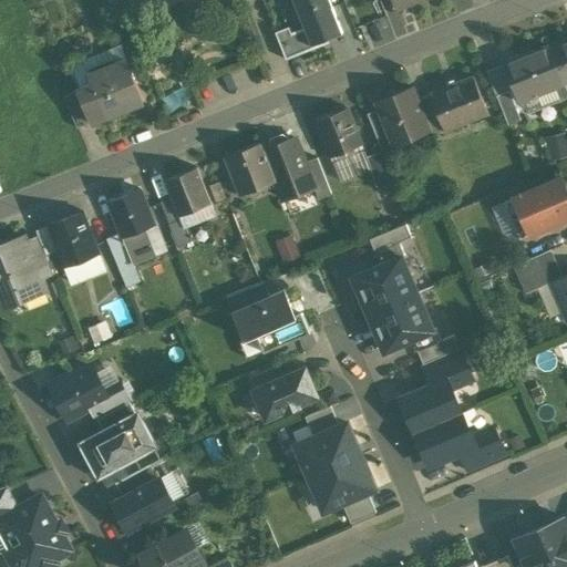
[(291,33),(300,54),(330,42),(329,40),(342,34),(329,0),(292,0),(305,28),(291,33)]
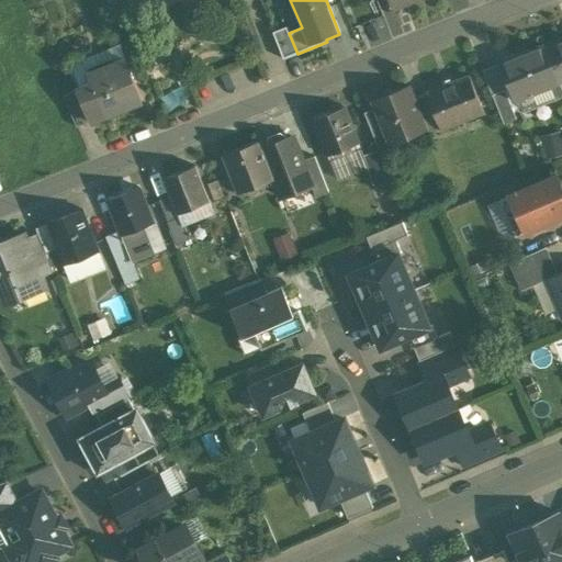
[(287,26),(273,33),(279,46),(284,60),(298,54),(289,33),(287,26)]
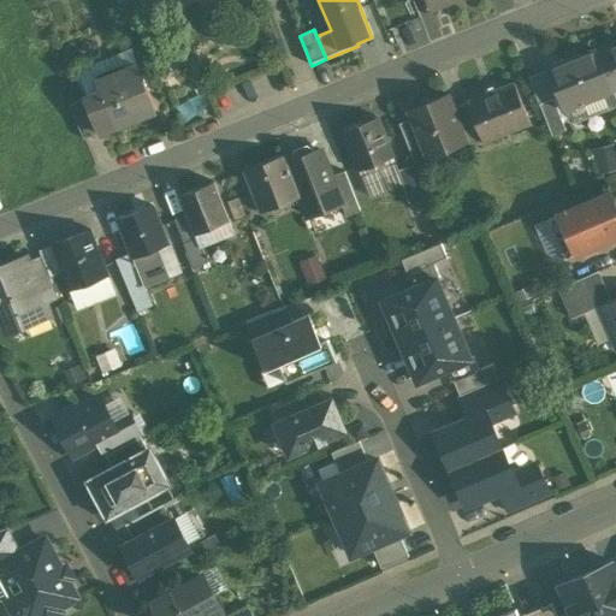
[(615,42),(597,51),(612,90),(615,89),(615,42)]
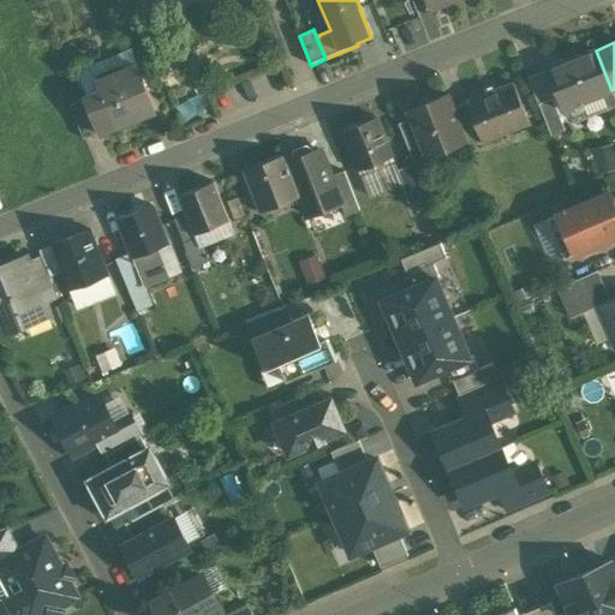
[(75,72),(84,99),(101,93),(97,83),(138,66),(131,49),(75,72)]
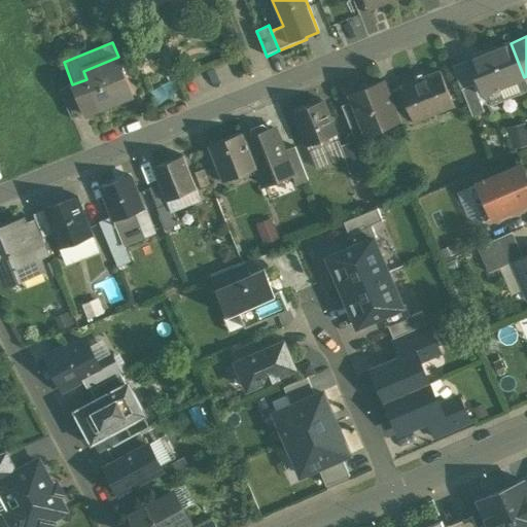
[(511,43),(468,60),(482,95),(524,77),(511,43)]
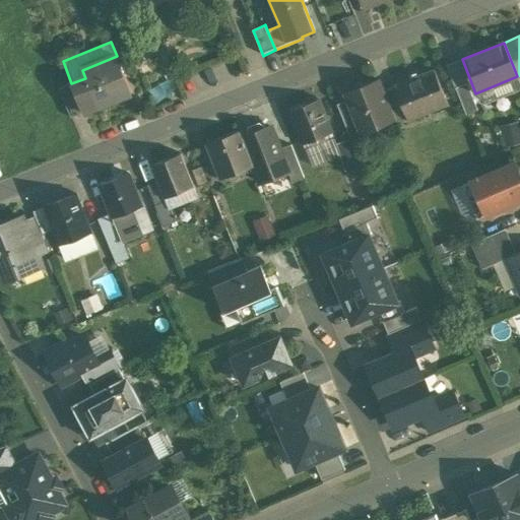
[(117,56),(82,70),(85,78),(71,83),(83,113),(132,93),(117,56)]
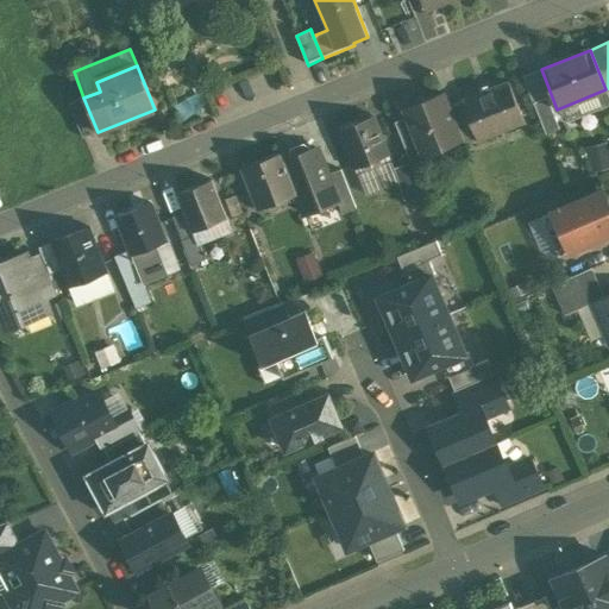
[(509,82),(462,100),(462,101),(478,142),(525,123),(509,82)]
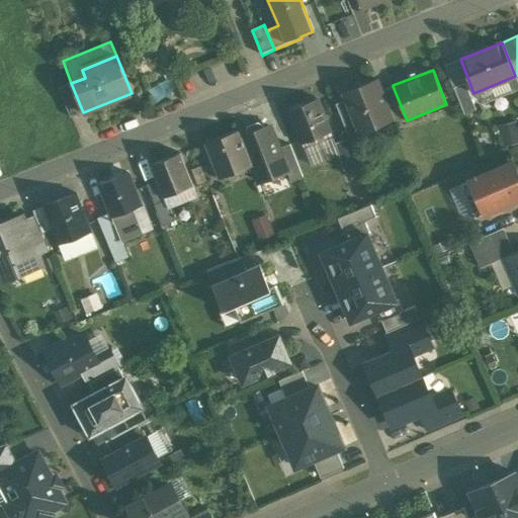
[(376,79),(344,92),(347,99),(360,134),(393,120),(380,90),(376,79)]
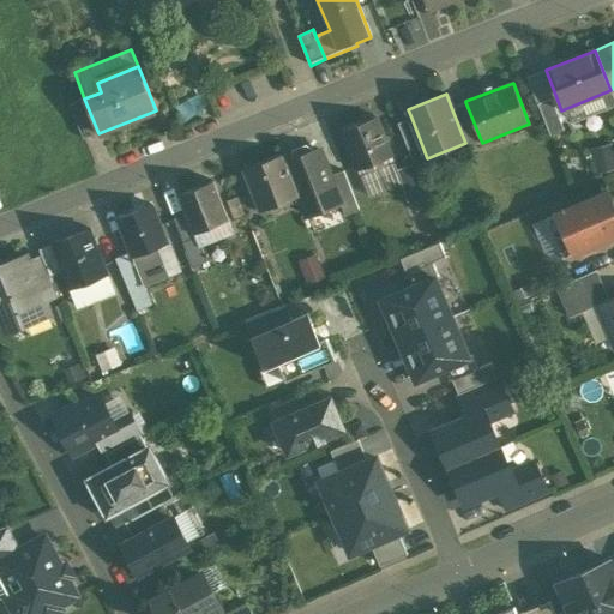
[(84,139),(98,133),(84,98),(68,104),(84,139)]
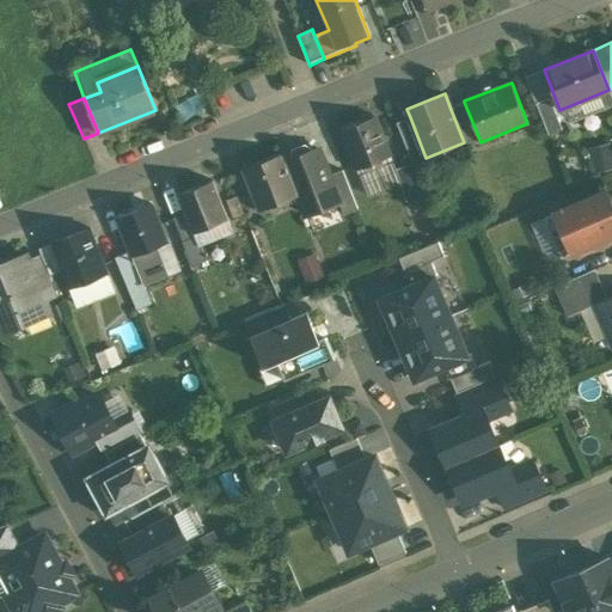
[(550,98),(537,104),(549,135),(563,130),(550,98)]
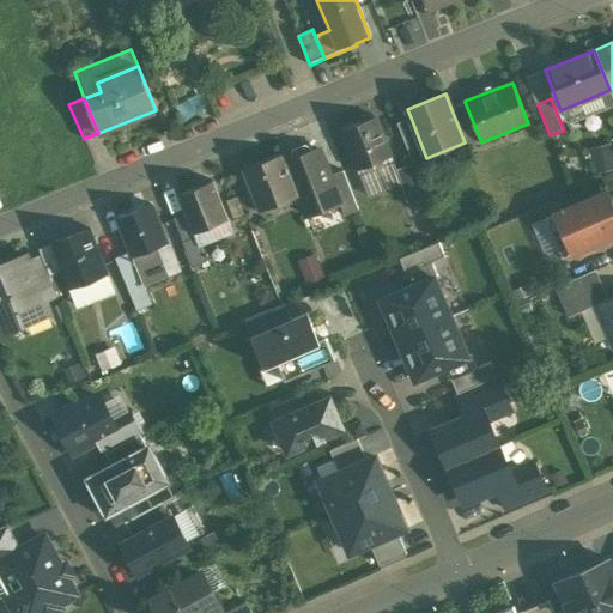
[(481,143),(465,102),(450,107),(465,143),(467,149),(481,143)]
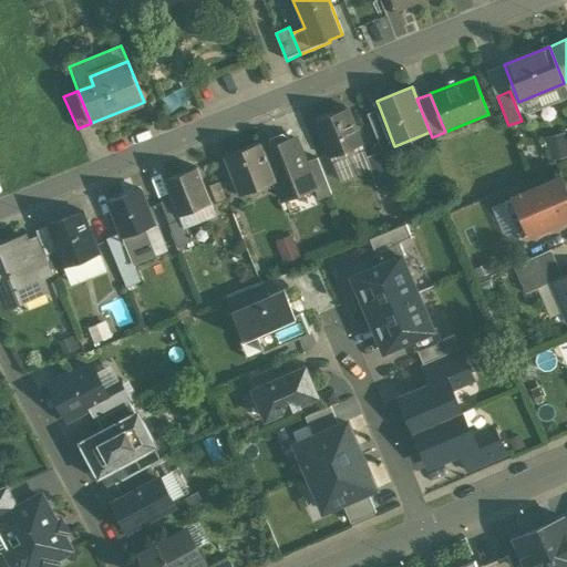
[(380,109),(368,114),(382,152),(394,146),(380,109)]
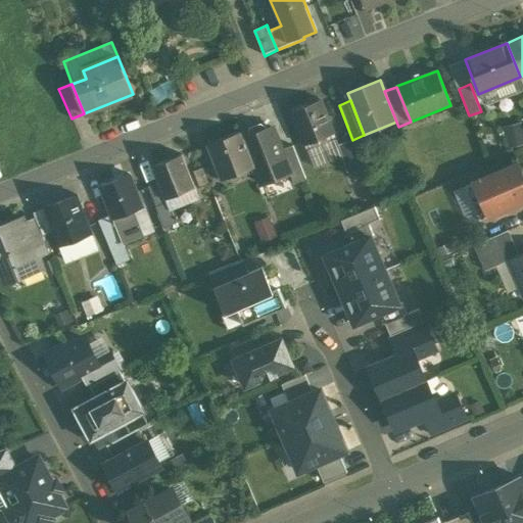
[(320,101),(292,112),(304,145),(333,134),(320,101)]
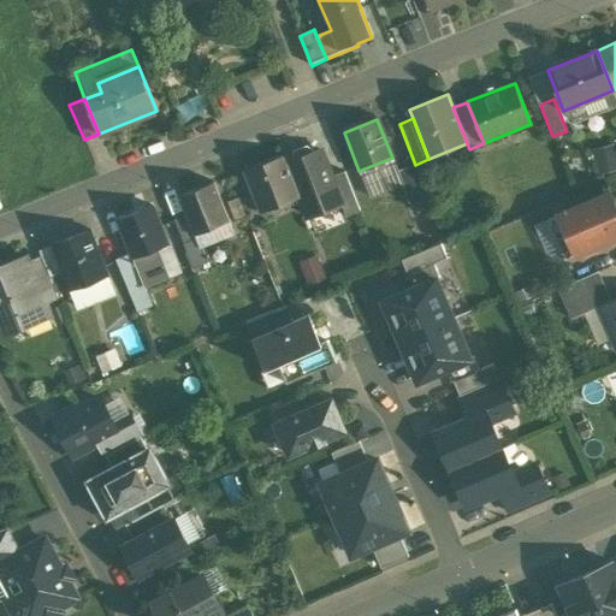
[(615,147),(615,144),(594,149),(599,176),(615,171),(615,147)]
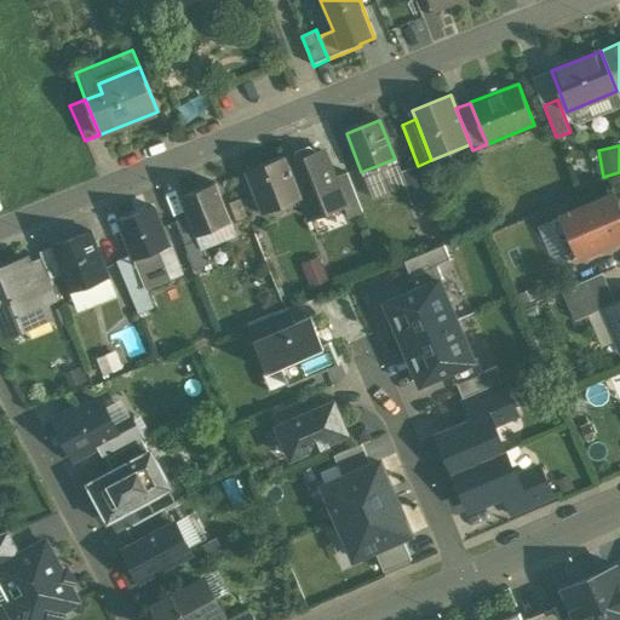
[(323,151),(316,154),(315,151),(309,147),(296,151),(296,159),(297,162),(290,165),(303,199),(302,199),(309,218),(343,205),(344,205),(333,178),(323,151)]
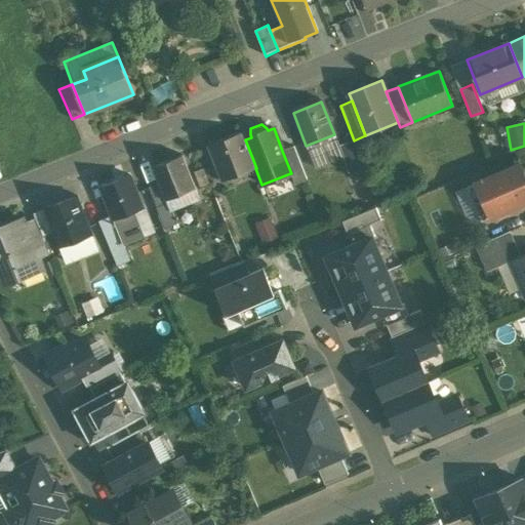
[(242,132),(209,145),(223,180),(255,168),(256,168),(245,139),(242,132)]
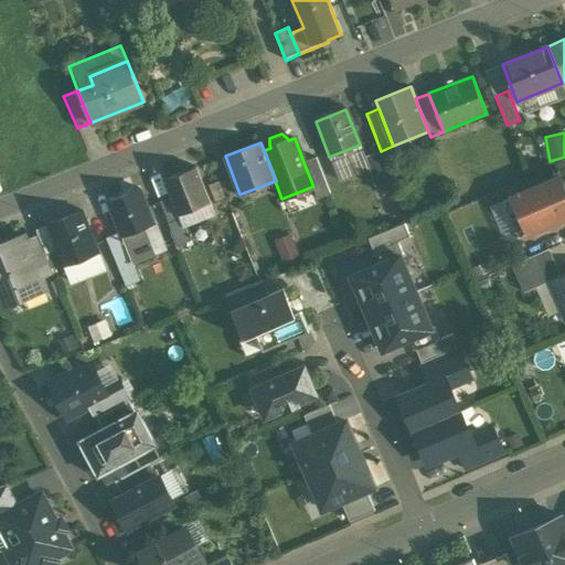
[(381,151),(365,157),(376,187),(393,180),(381,151)]
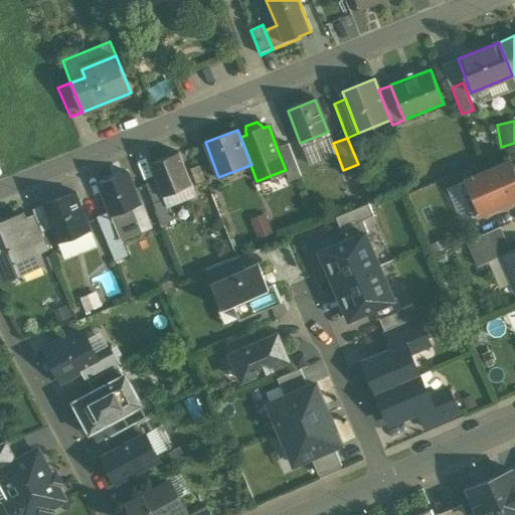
[(301,177),(288,143),(277,148),(286,170),(285,170),(290,181),(301,177)]
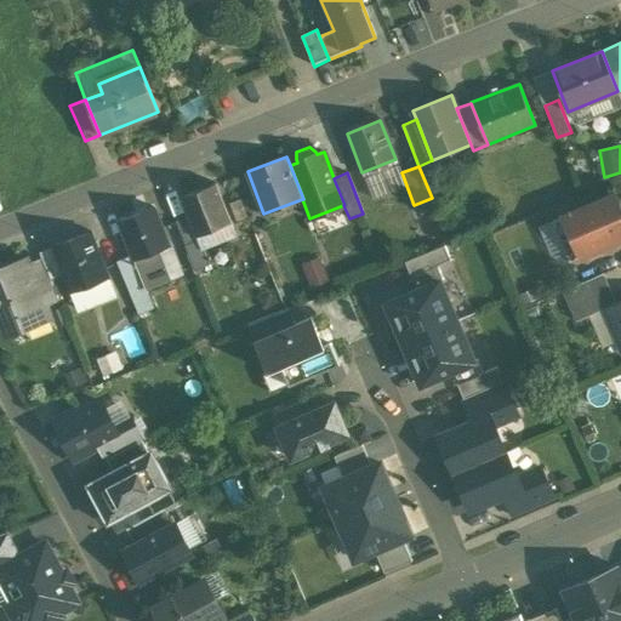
[(215,184),(181,198),(189,217),(197,237),(198,237),(231,223),(215,184)]
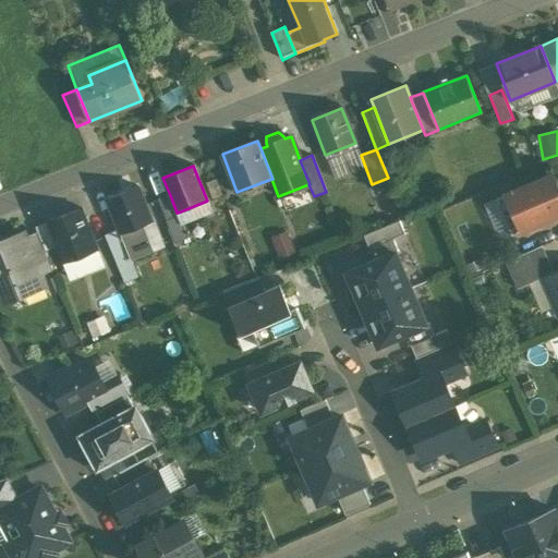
[(557,186),(553,174),(496,199),(512,235),(557,215),(557,186)]
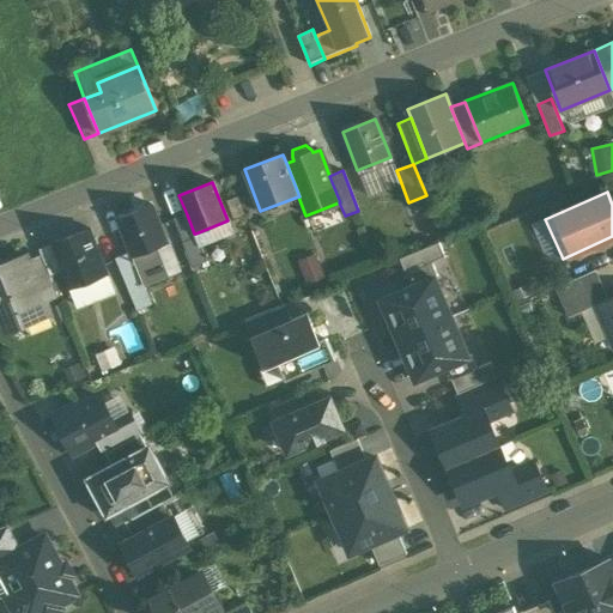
[(152,205),(117,219),(131,253),(144,285),(144,286),(167,277),(157,253),(152,255),(151,250),(168,243),(152,205)]
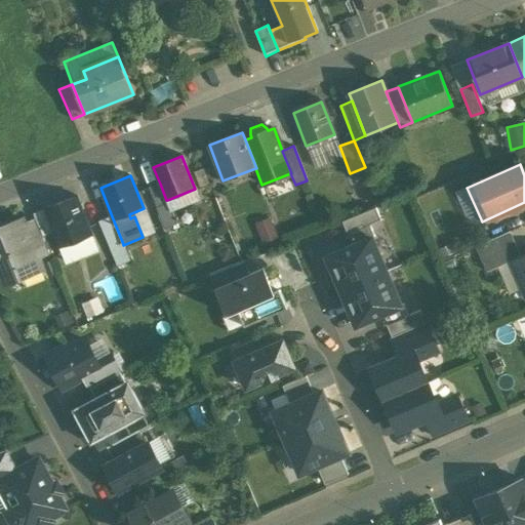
[(160,184),(149,188),(157,209),(169,204),(167,200),(166,200),(160,184)]
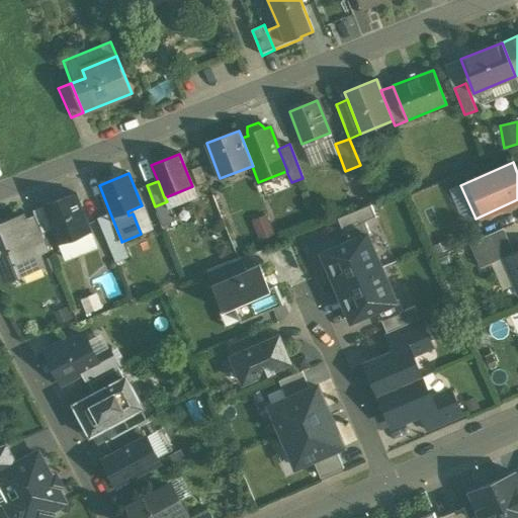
[(192,186),(165,197),(167,201),(169,208),(175,206),(197,197),(192,186)]
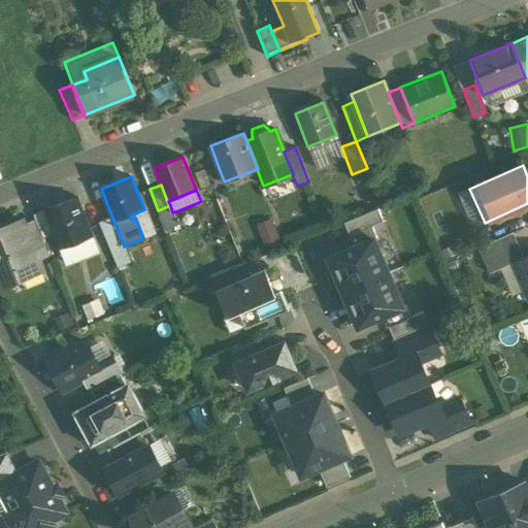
[(76,198),(44,210),(53,232),(59,248),(91,235),(76,198)]
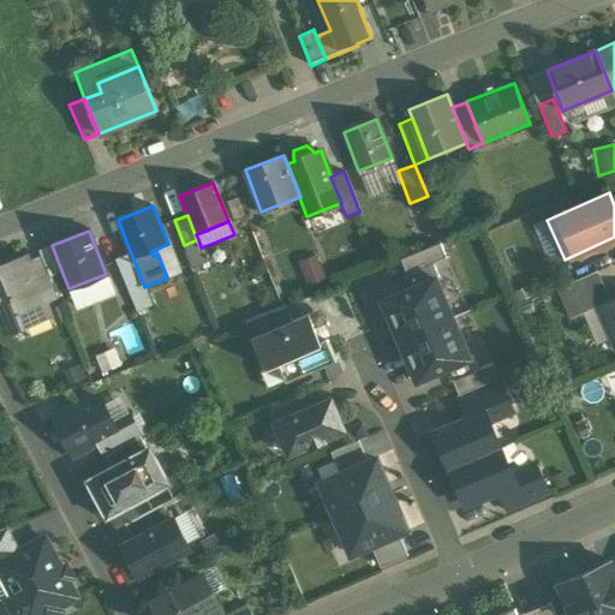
[(198,239),(184,245),(193,268),(197,267),(207,263),(201,248),(198,239)]
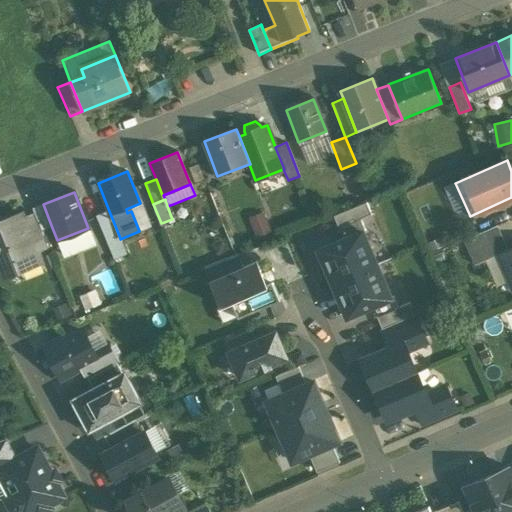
[(344,240),(363,231),(366,230),(362,219),(373,215),(368,202),(334,217),(344,240)]
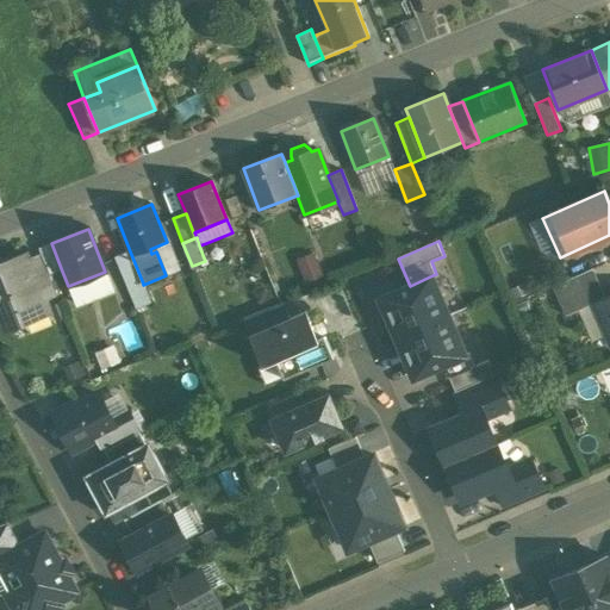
[(51,243),(39,249),(42,255),(49,273),(61,268),(51,243)]
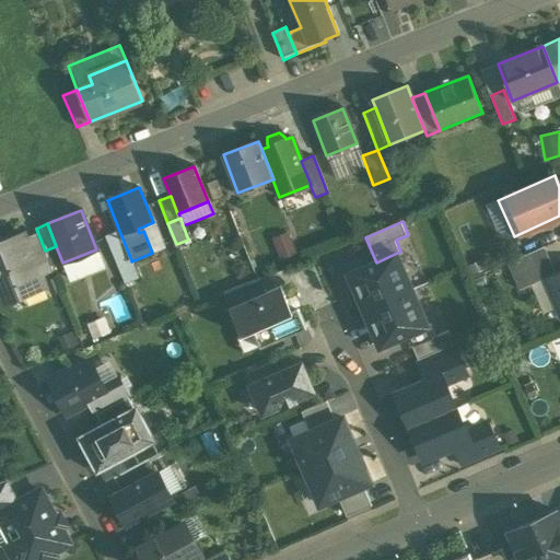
[(194,237),(189,223),(183,225),(188,240),(194,237)]
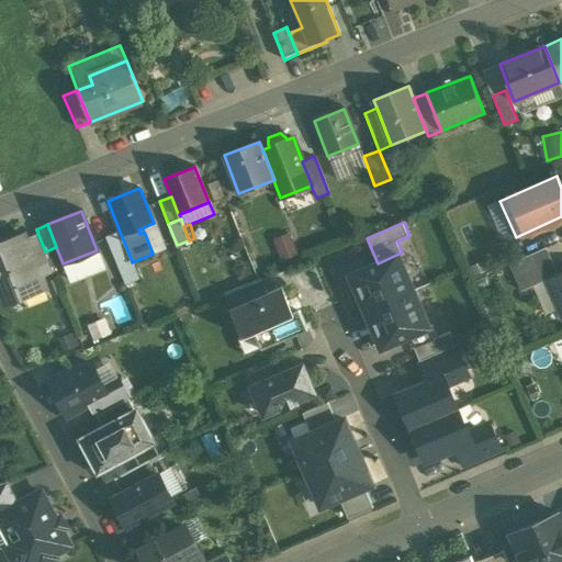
[(120,232),(107,236),(119,267),(132,261),(120,232)]
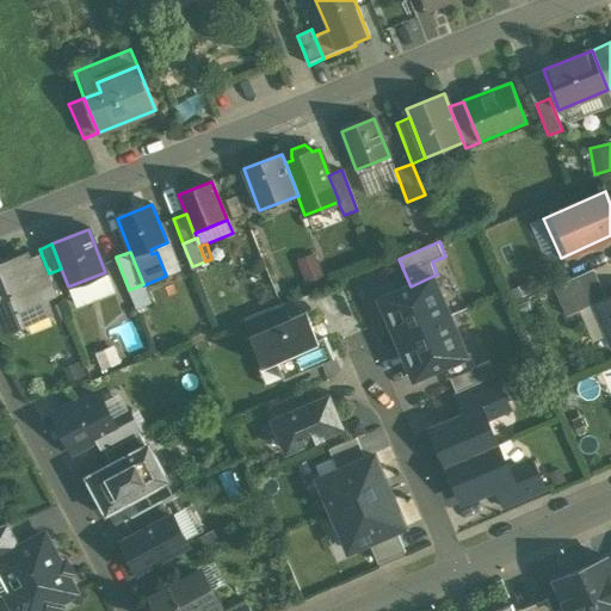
[(325,276),(315,253),(296,261),(306,283),(325,276)]
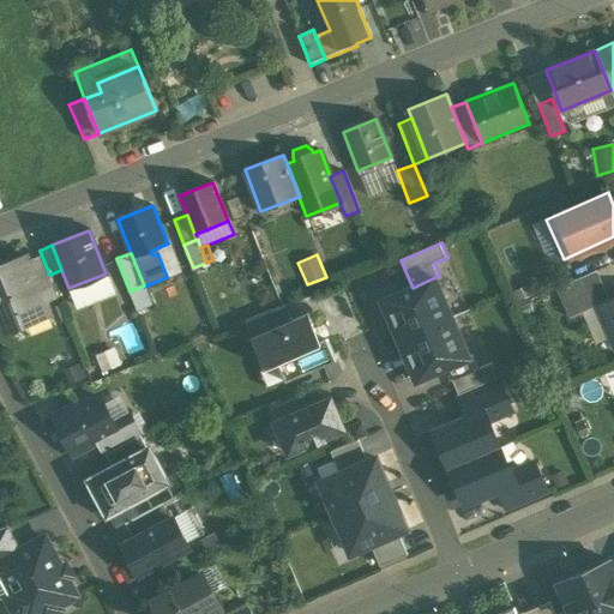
[(26,257),(5,265),(0,275),(0,308),(2,315),(2,318),(5,326),(13,329),(20,326),(24,318),(47,309),(44,302),(29,263),(26,257)]
